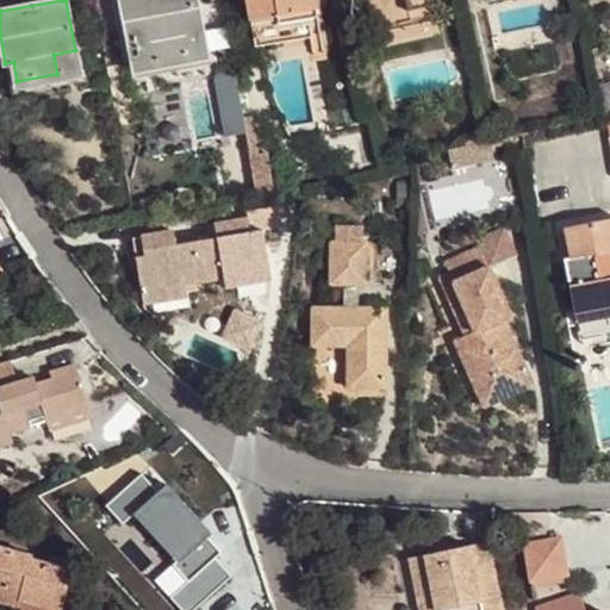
[(194,0),(123,0),(132,47),(139,45),(143,64),(184,57),(180,37),(201,33),(194,0)]
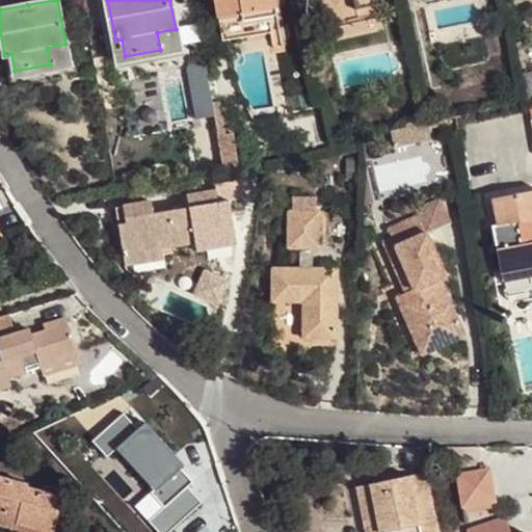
[(215,0),(218,17),(241,12),(243,20),(277,14),(274,0),(215,0)]
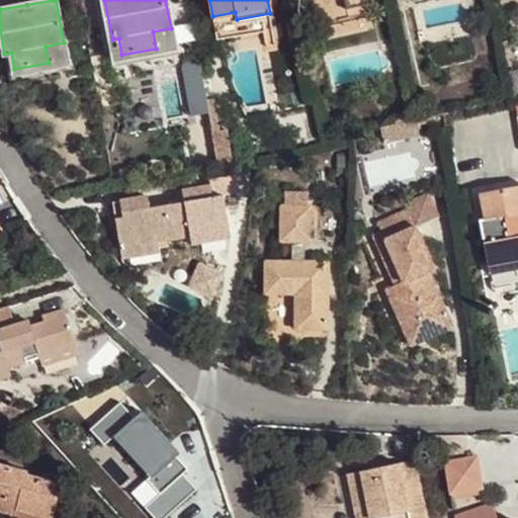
[(312,0),(318,24),(370,12),(366,0),(312,0)]
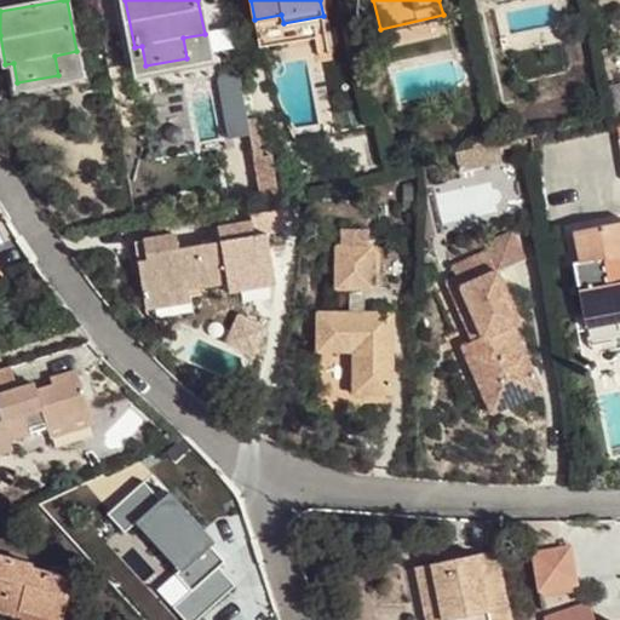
[(281,15),(254,19),(259,46),(326,34),(323,16),(283,23),(281,15)]
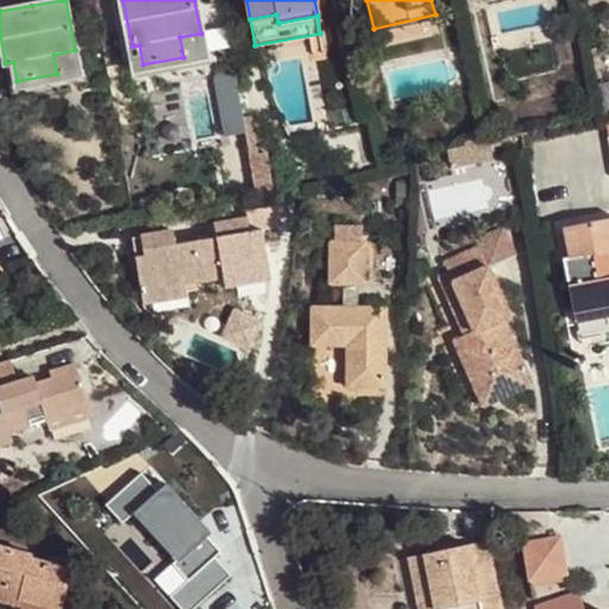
[(201,33),(180,37),(183,57),(205,52),(201,33)]
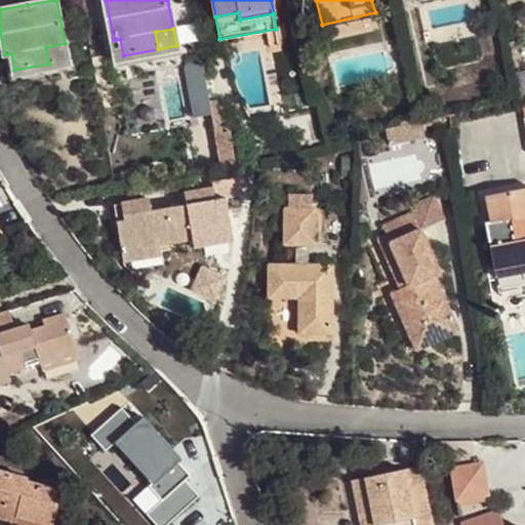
[(65,43),(46,47),(49,64),(68,61),(65,43)]
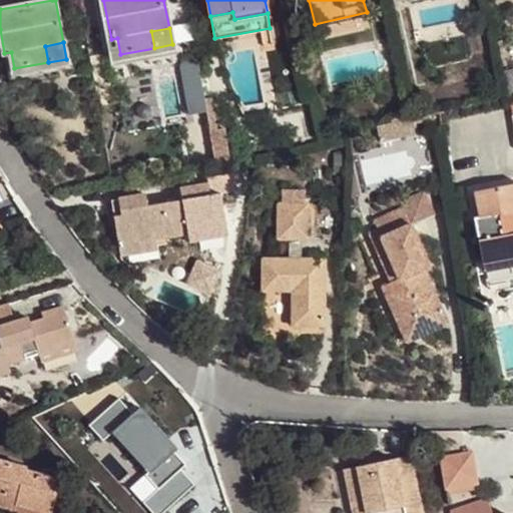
[(203,60),(183,61),(187,111),(207,109),(203,60)]
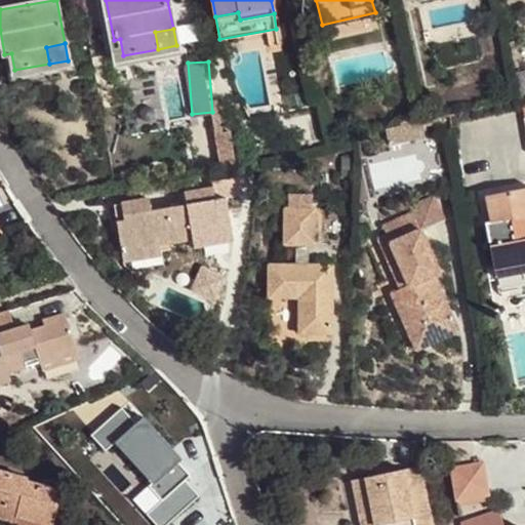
[(421,121),(406,124),(409,139),(426,136),(421,121)]
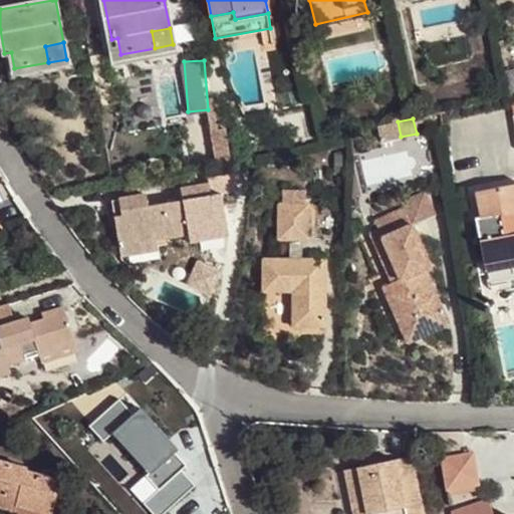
[(381,142),(401,137),(398,121),(377,126),(381,142)]
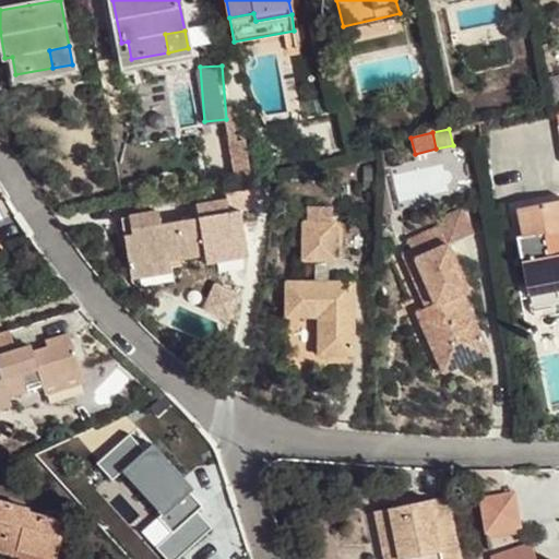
[(241,211),(229,213),(227,200),(197,205),(199,217),(162,224),(159,212),(130,217),(131,222),(133,235),(125,236),(131,268),(171,260),(209,253),(206,242),(246,235),(241,211)]
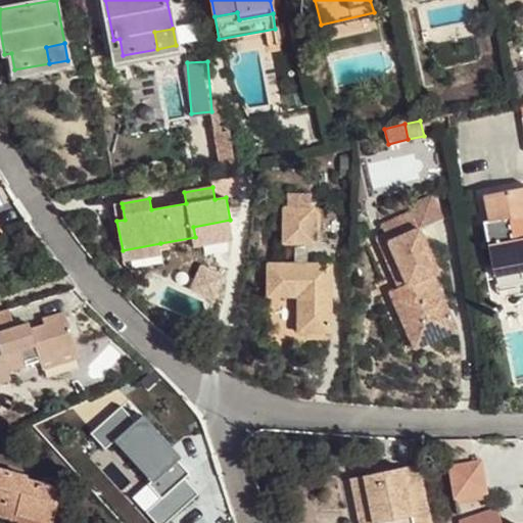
[(492,270),(505,268),(522,264),(522,188),(483,196),(488,222),(483,223),(492,270)]
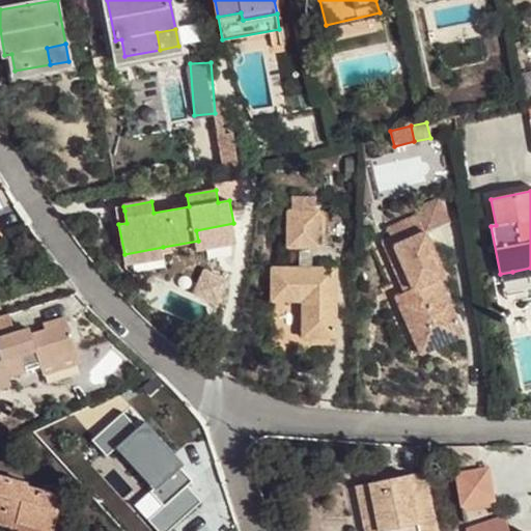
[(419,213),(429,236),(453,227),(440,196),(416,206),(419,213)]
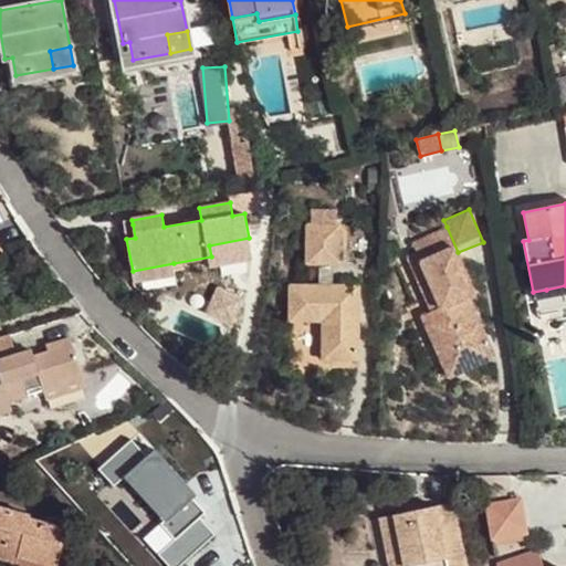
[(126,239),(135,238),(133,224),(125,227),(126,239)]
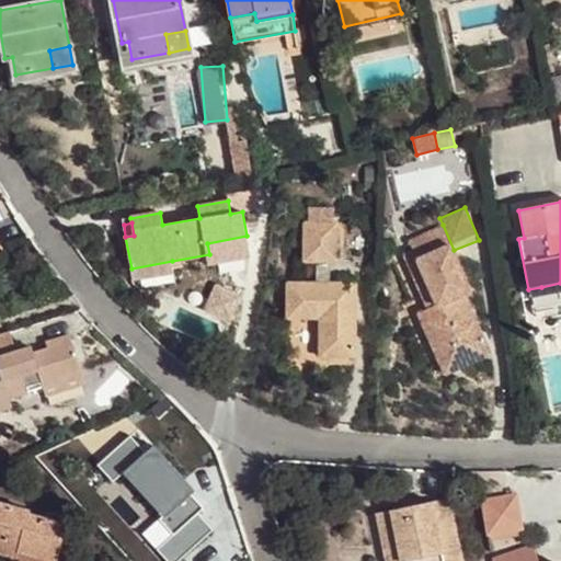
[(338,224),(305,224),(305,262),(316,262),(330,262),(338,262),(338,224)]
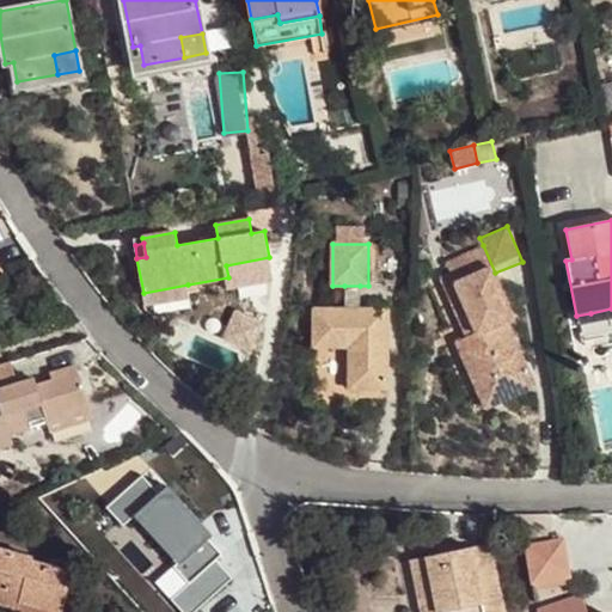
[(499,372),(509,398),(536,387),(509,326),(516,324),(495,273),(483,245),(447,261),(469,311),(459,316),(467,335),(456,340),(475,383),(499,372)]
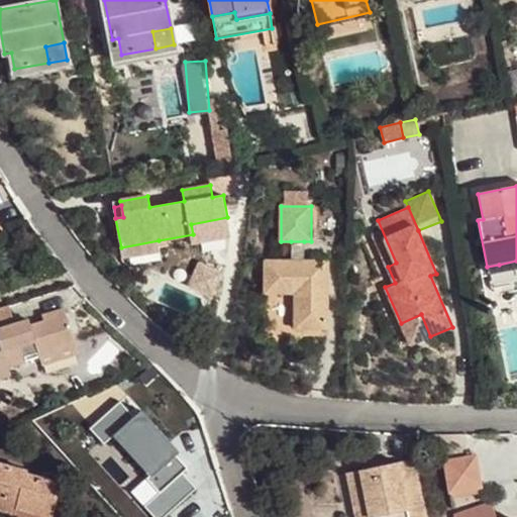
[(229,228),(227,217),(191,224),(193,234),(229,228)]
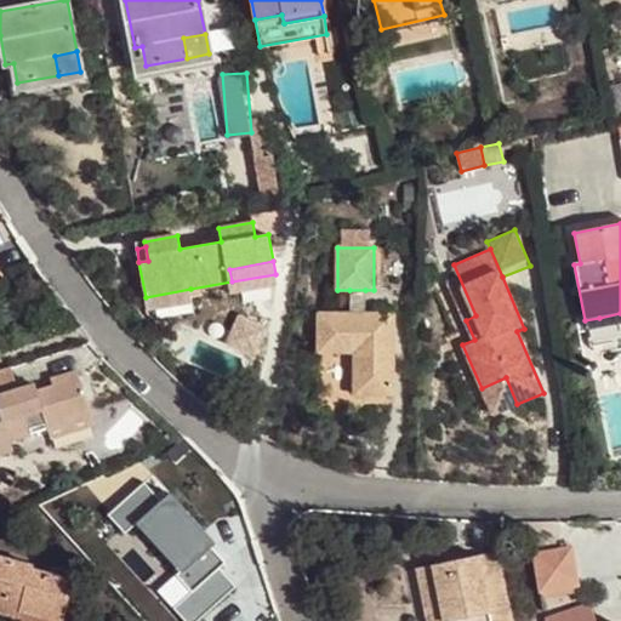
[(466,320),(476,315),(454,265),(444,268),(466,320)]
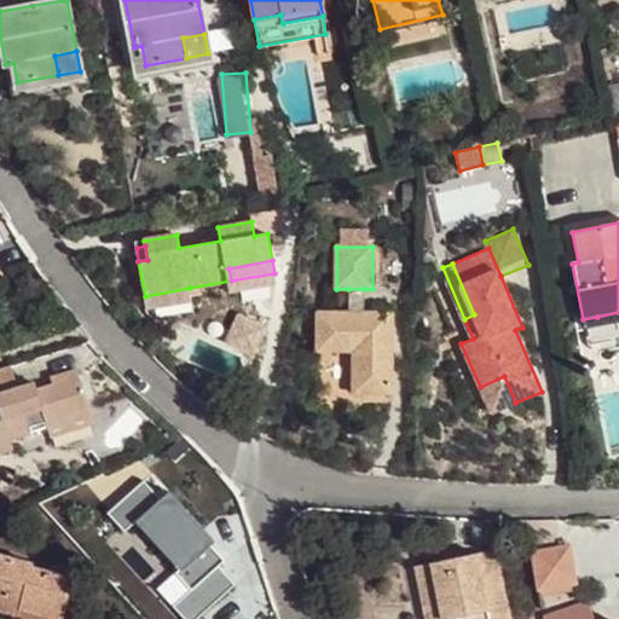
[(191,301),(190,288),(145,296),(146,308),(191,301)]
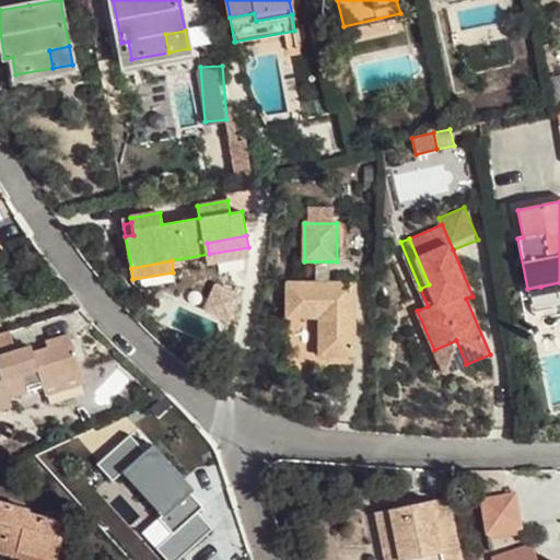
[(329,261),(315,261),(315,283),(328,283),(329,261)]
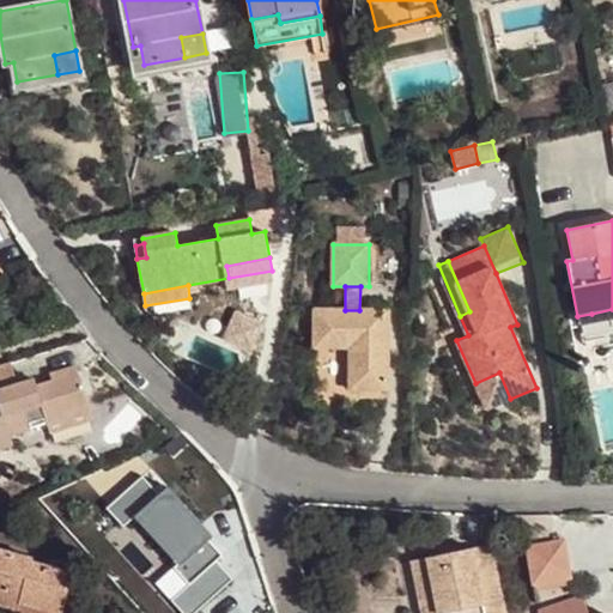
[(240,307),(225,334),(255,349),(268,320),(240,307)]
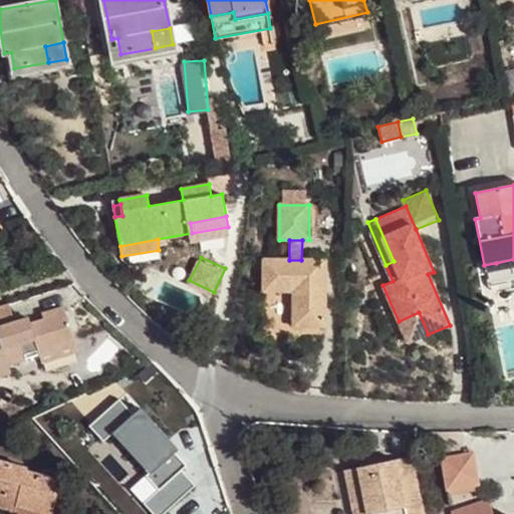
[(513,259),(496,263),(499,280),(513,276),(513,259)]
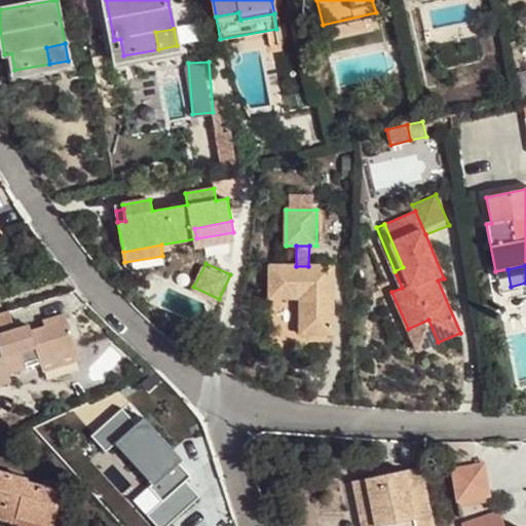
[(270,266),(270,298),(300,298),(300,334),(333,335),(334,266),(308,266),(296,266),(270,266)]
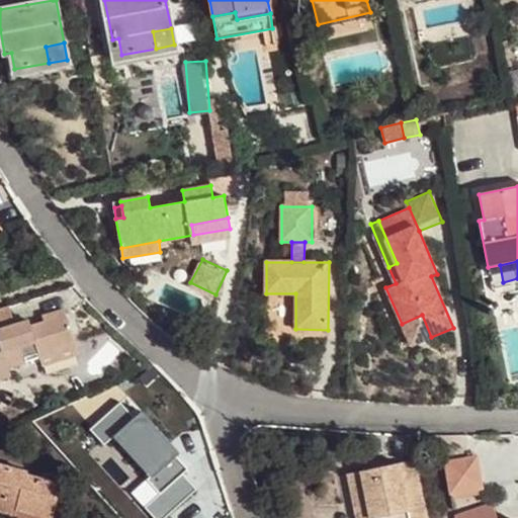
[(8,308),(0,310),(0,379),(11,376),(8,368),(40,359),(56,354),(55,349),(75,343),(66,311),(44,318),(45,324),(31,328),(16,333),(14,327),(8,308)]
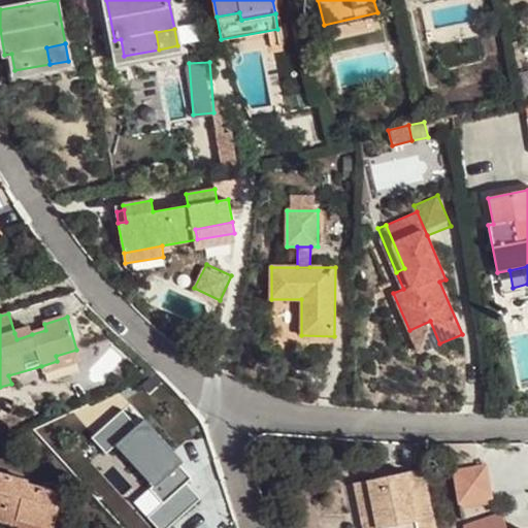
[(439,343),(430,321),(409,330),(419,352),(439,343)]
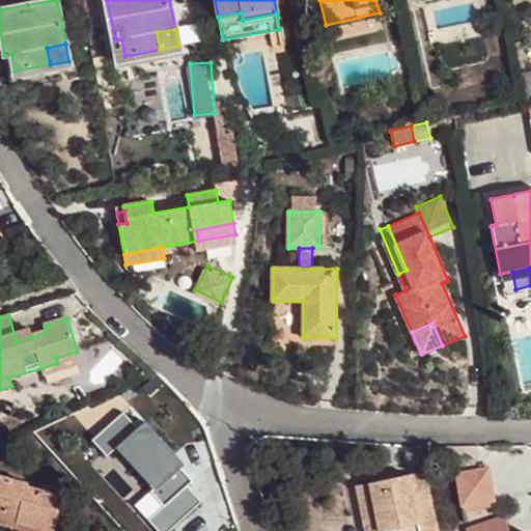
[(15,335),(17,341),(32,336),(30,330),(15,335)]
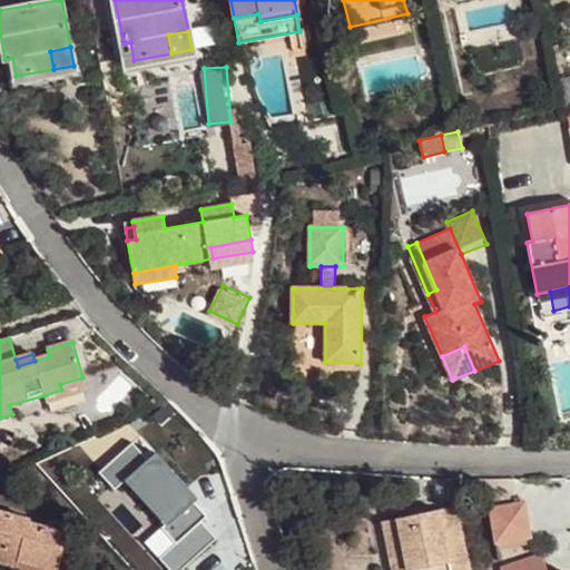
[(61,390),(45,395),(47,403),(87,391),(82,377),(60,384),(61,390)]
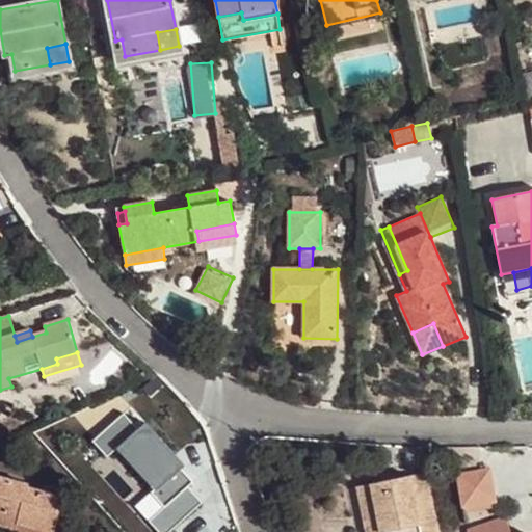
[(154,486),(136,502),(161,531),(167,531),(205,502),(188,482),(195,476),(135,402),(94,436),(108,454),(120,445),(154,486)]
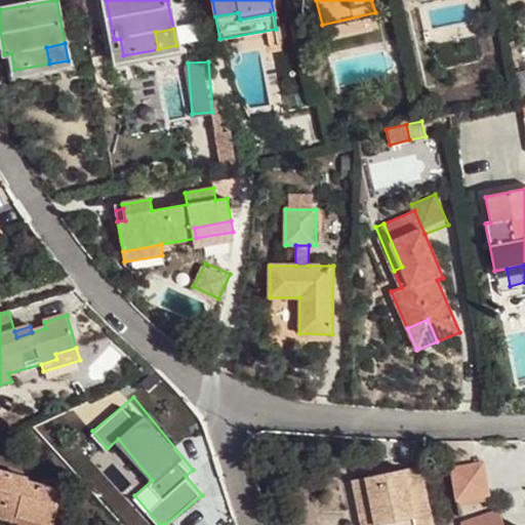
[(490,495),(485,462),(452,468),(457,501),(458,500),(459,506),(467,505),(466,499),(490,495)]
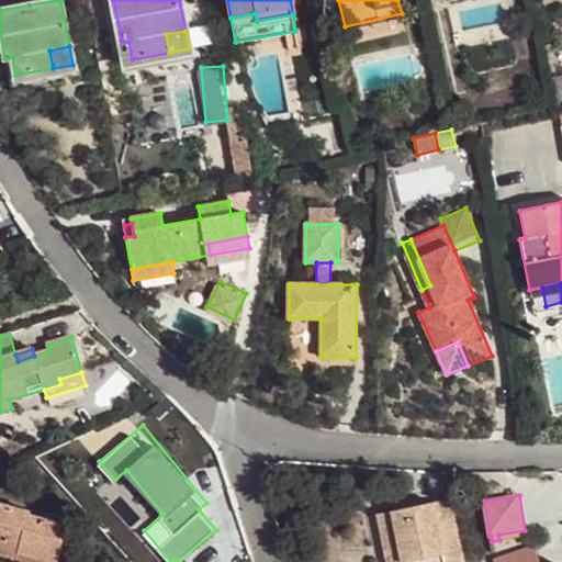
[(461,561),(448,499),(429,503),(431,514),(416,517),(414,506),(375,514),(385,561),(461,561)]
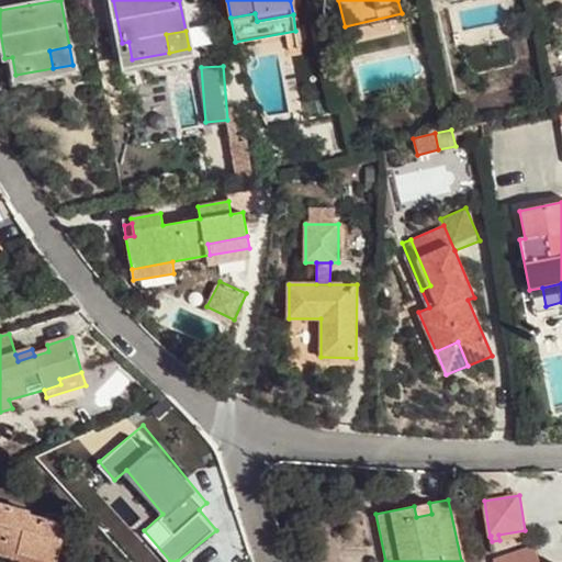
[(429,503),(414,506),(416,517),(431,514),(429,503)]
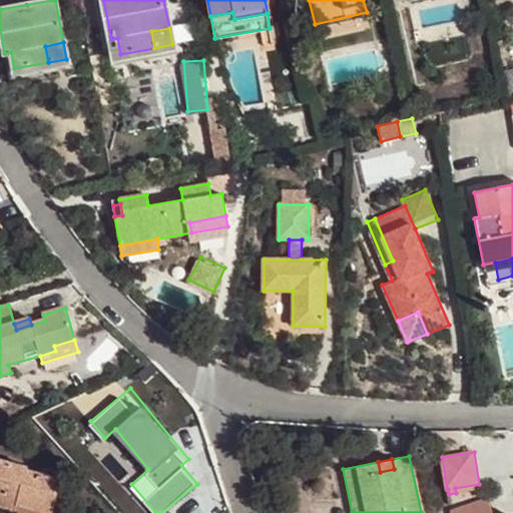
[(27,468),(0,460),(0,506),(16,511),(18,506),(44,512),(51,512),(61,480),(26,471),(27,468)]
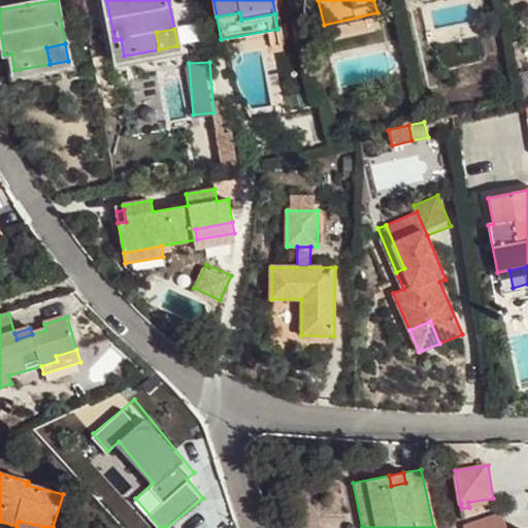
[(468,502),(469,507),(494,503),(493,498),(468,502)]
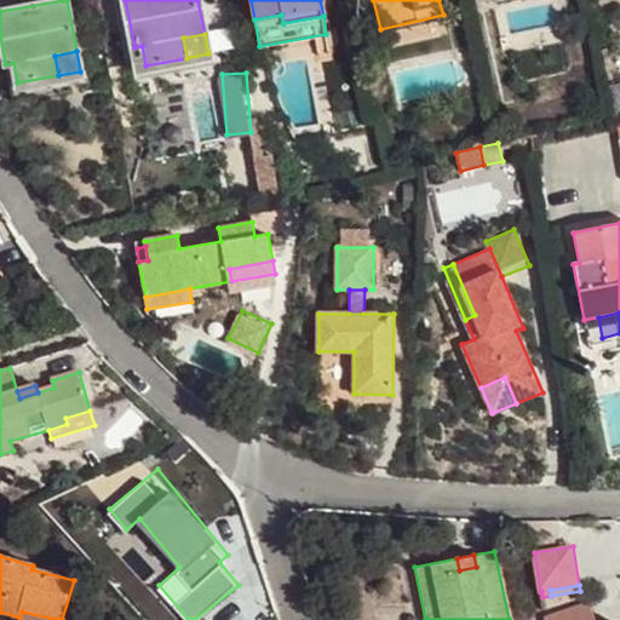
[(596,619),(591,603),(546,619),(596,619)]
